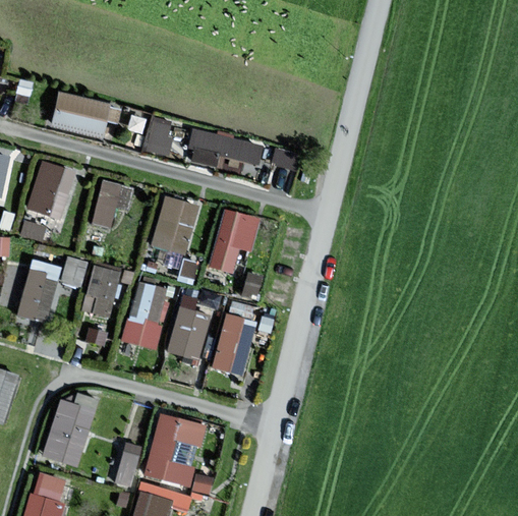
[(109,110),(62,100),(55,130),(102,141),(106,124),(117,126),(119,117),(108,114),(109,110)]
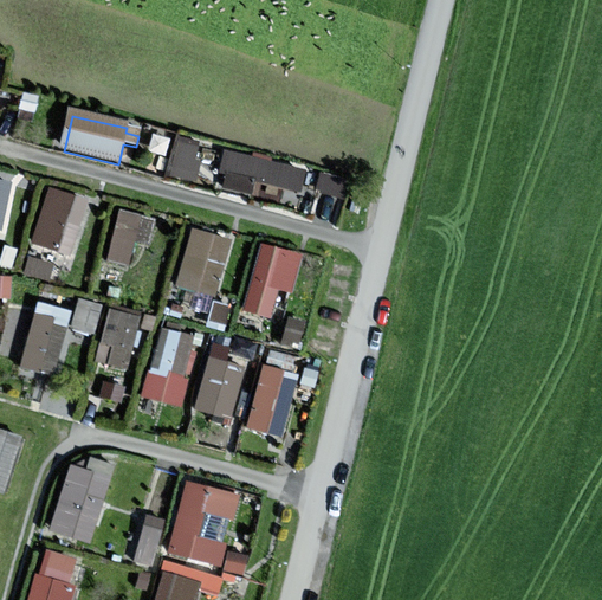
[(170,175),(196,179),(201,142),(174,140),(170,175)]
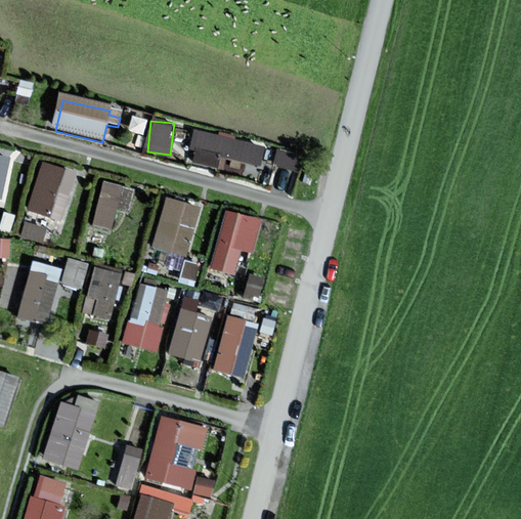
[(196,134),(192,168),(246,172),(246,165),(264,166),(266,139),(196,134)]
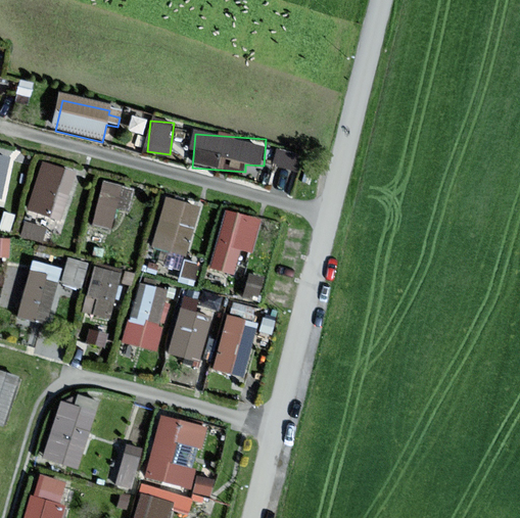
[(0,197),(5,198),(11,153),(0,151),(0,197)]
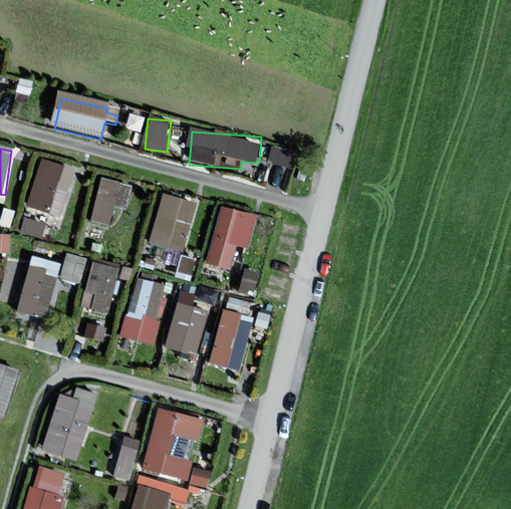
[(42,156),(27,203),(62,215),(78,168),(42,156)]
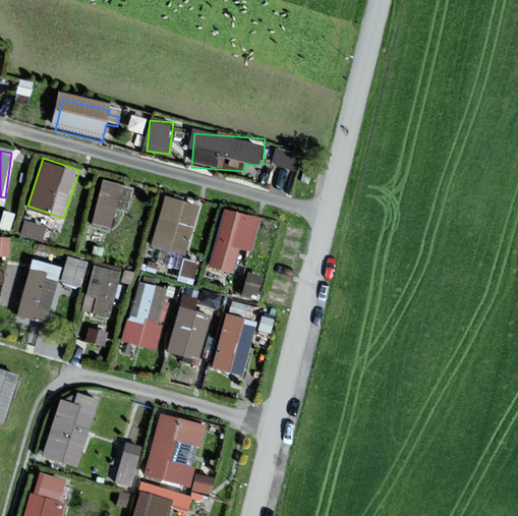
[(128,210),(130,185),(99,181),(95,225),(114,227),(116,208),(128,210)]
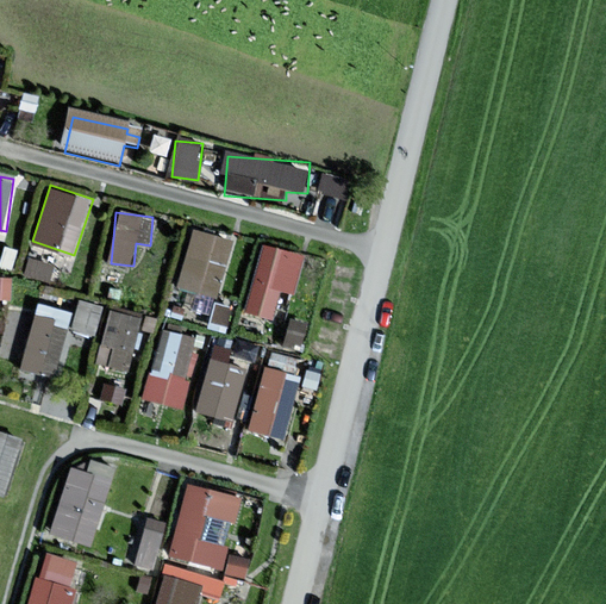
[(189,230),(180,290),(223,297),(232,236),(189,230)]
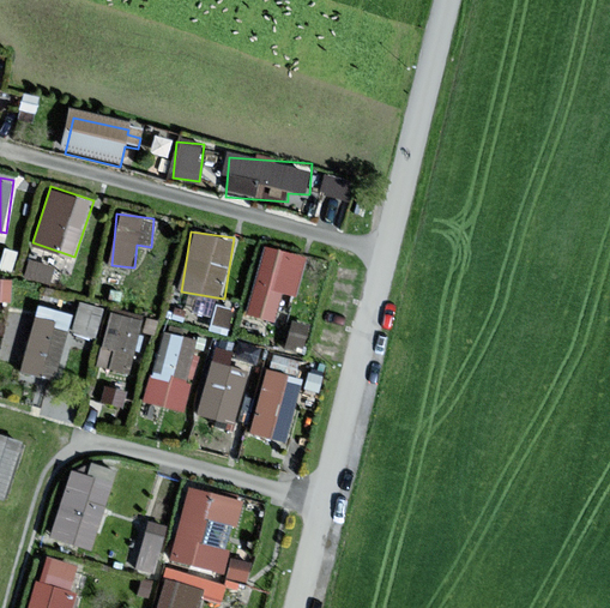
[(246,314),(277,323),(285,293),(299,296),(309,258),(265,245),(246,314)]
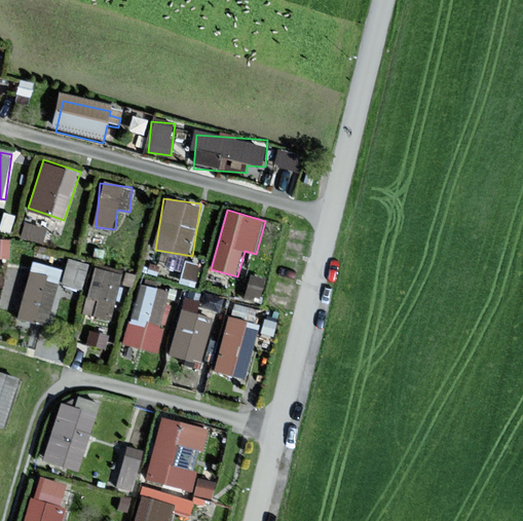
[(24,222),(21,237),(43,242),(46,226),(24,222)]
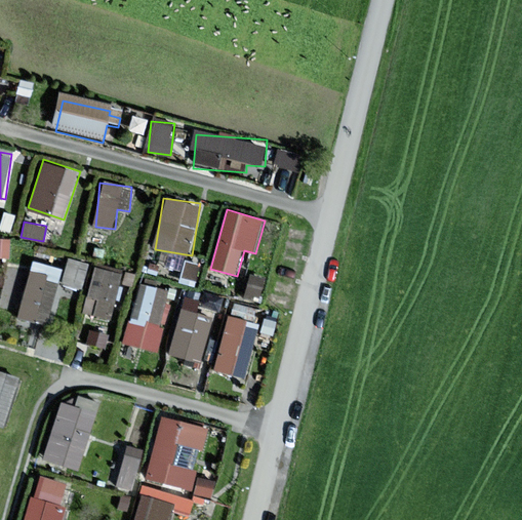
[(0,258),(10,260),(10,238),(0,237),(0,258)]
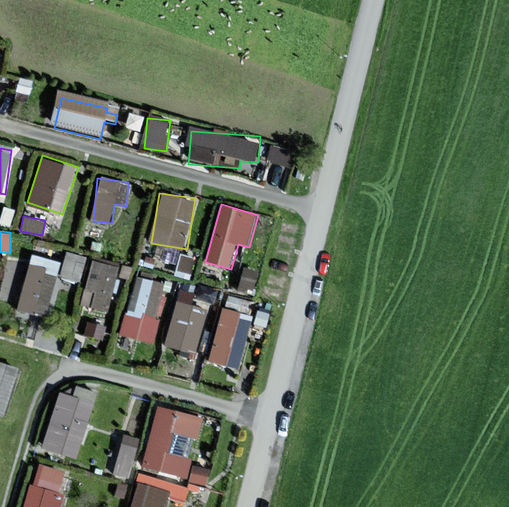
[(79,282),(86,258),(67,252),(60,276),(79,282)]
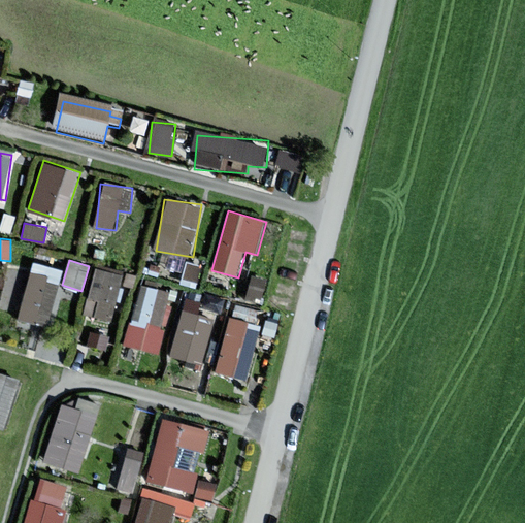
[(53,325),(61,267),(29,263),(21,321),(53,325)]
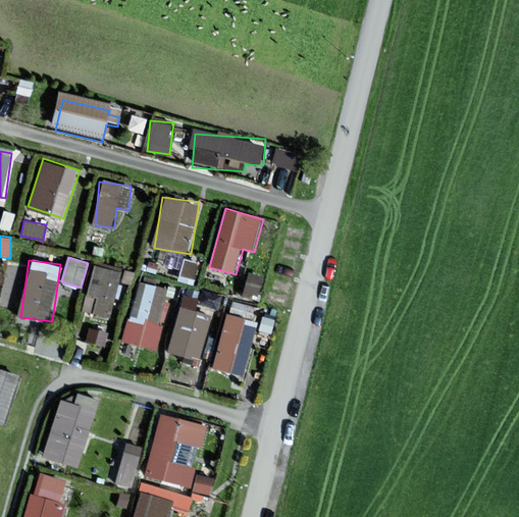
[(81,313),(109,322),(125,271),(96,262),(81,313)]
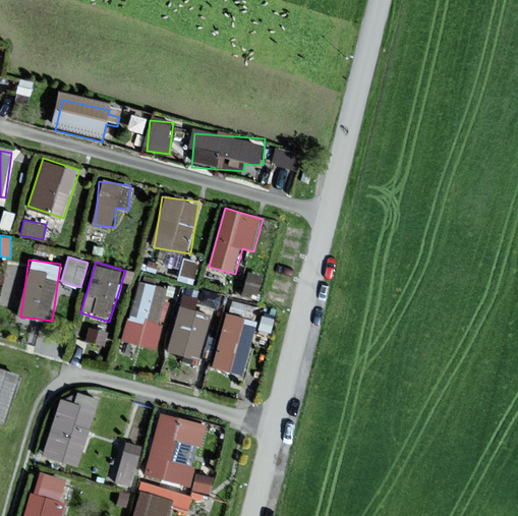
[(139,281),(123,341),(155,350),(171,290),(139,281)]
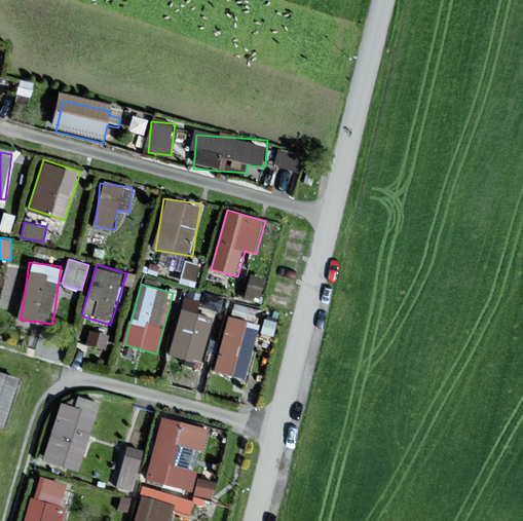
[(180,311),(171,358),(203,365),(214,319),(180,311)]
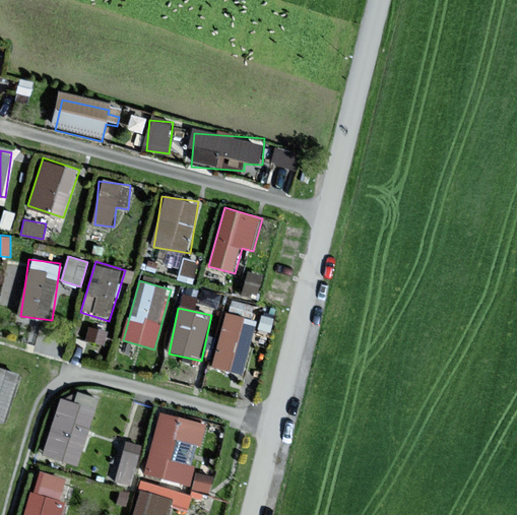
[(248,374),(254,318),(222,314),(216,370),(248,374)]
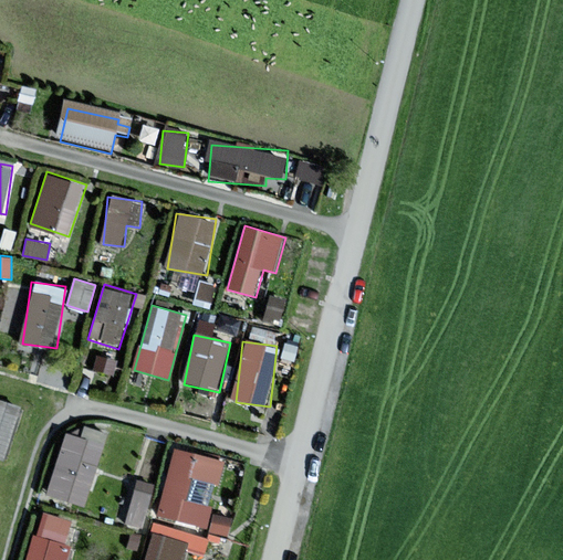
[(0,399),(0,458),(6,461),(23,407),(0,399)]
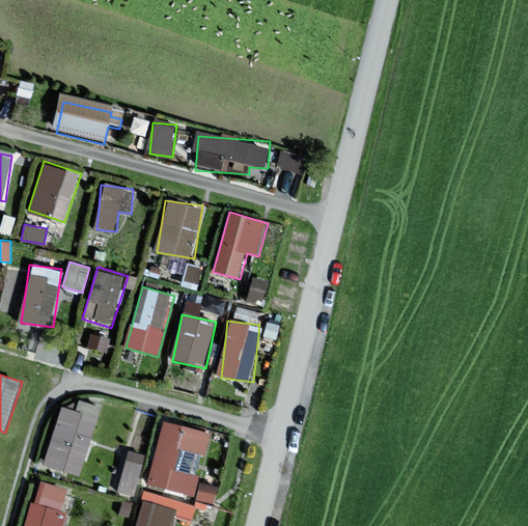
[(48,468),(87,474),(99,404),(80,400),(79,409),(58,406),(48,468)]
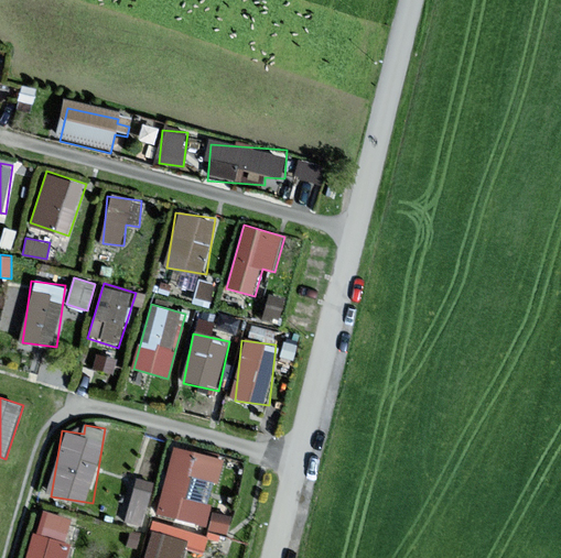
[(172,444),(144,557),(184,557),(186,547),(203,551),(226,456),(172,444)]
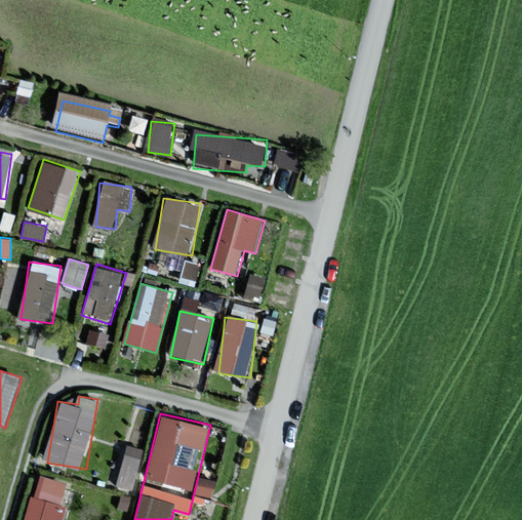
[(133,491),(144,449),(128,445),(117,487),(133,491)]
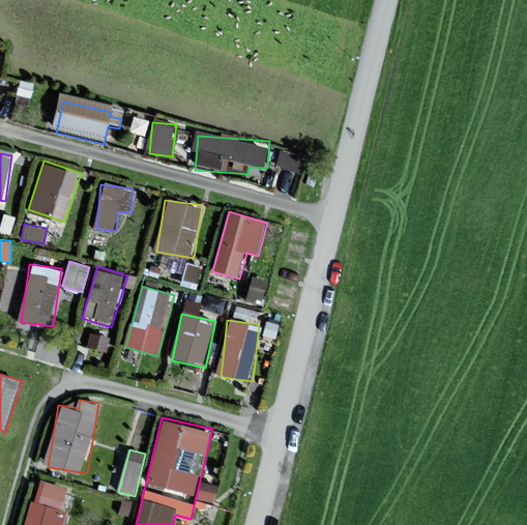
[(63,524),(74,488),(39,478),(26,524),(63,524)]
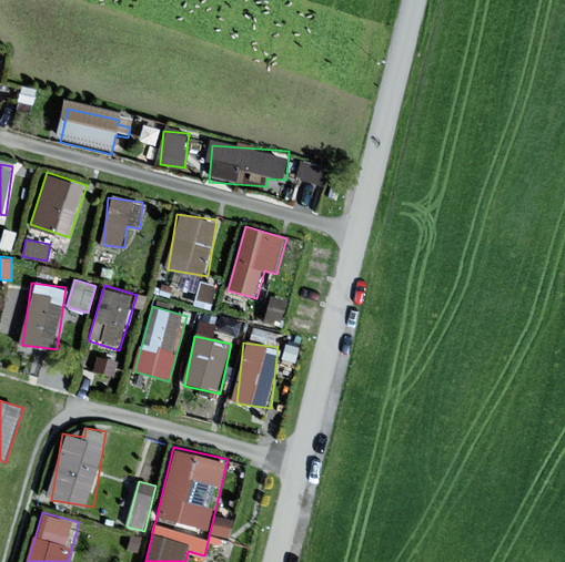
[(233,539),(234,519),(212,518),(211,537),(233,539)]
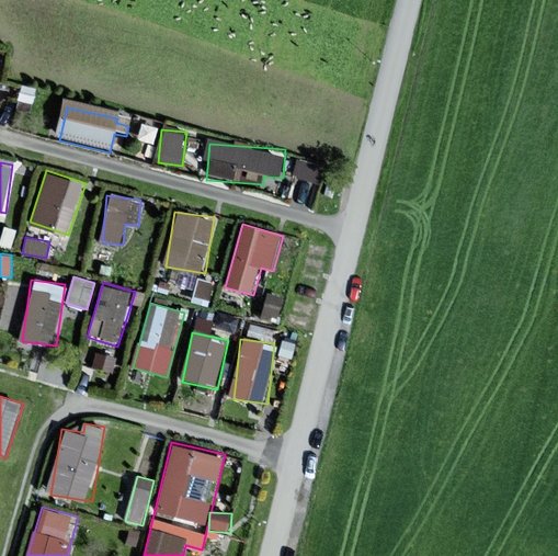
All buildings are outlined.
